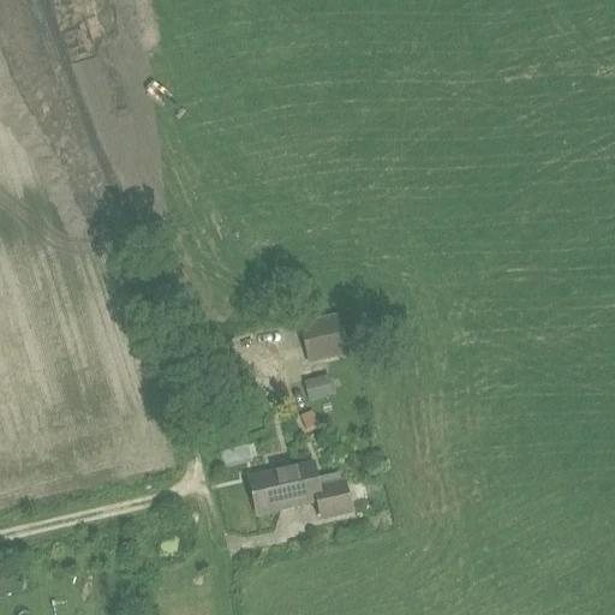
[(346,354),(338,320),(300,328),(309,364),(346,354)]
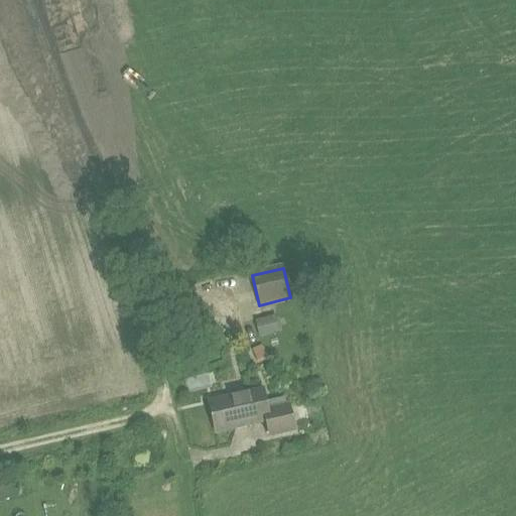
[(260,339),(274,336),(269,318),(256,321),(260,339)]
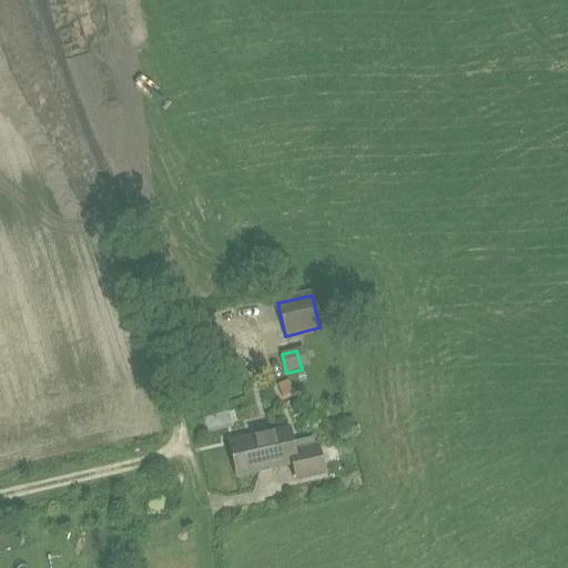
[(198,416),(201,429),(226,424),(223,411),(198,416)]
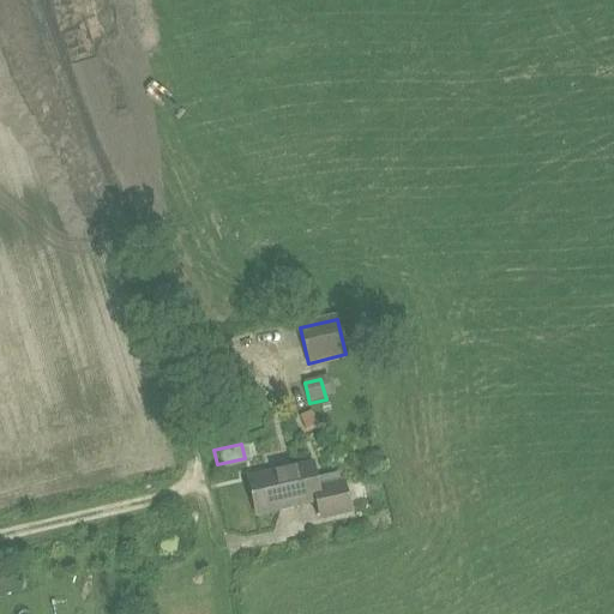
[(312,464),(248,479),(257,517),(317,503),(320,521),(351,513),(344,483),(318,489),(312,464)]
